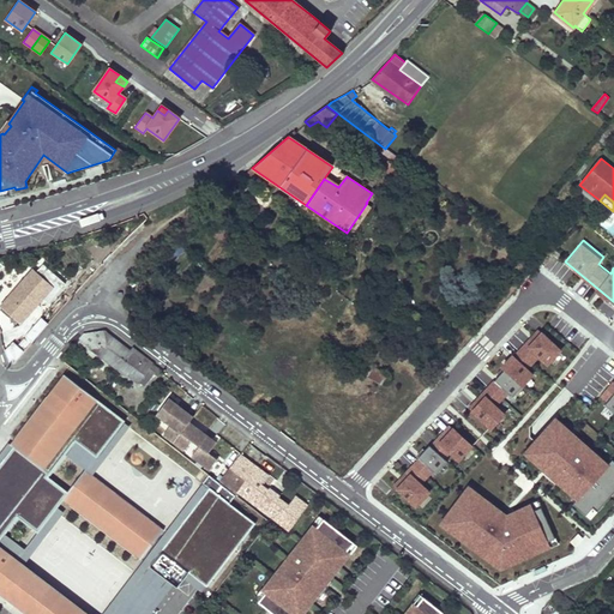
[(32,271),(1,306),(20,323),(52,288),(32,271)]
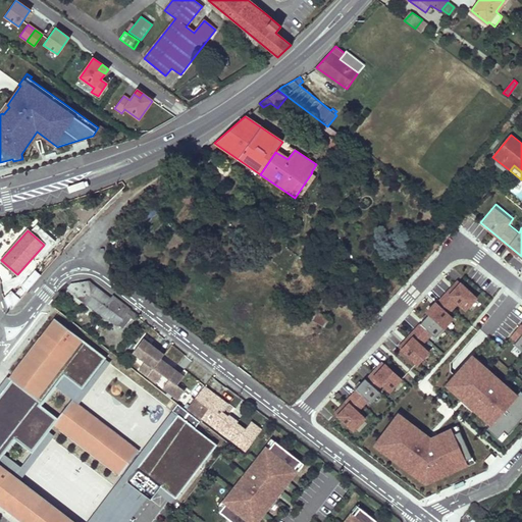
[(20,284),(28,291),(41,273),(34,267),(20,284)]
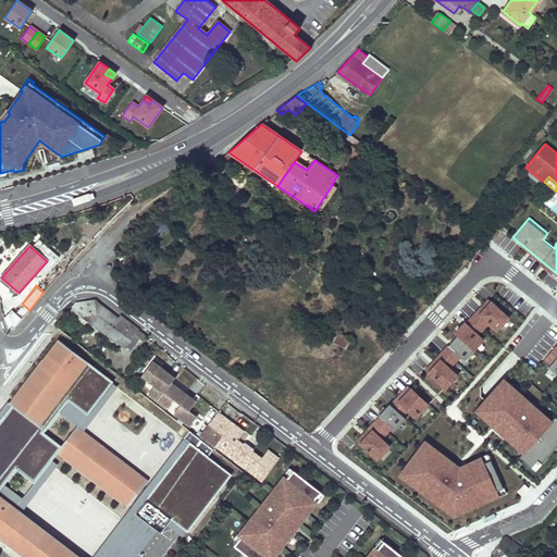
[(490,323),(497,331),(511,316),(491,296),(468,319),(482,332),(490,323)]
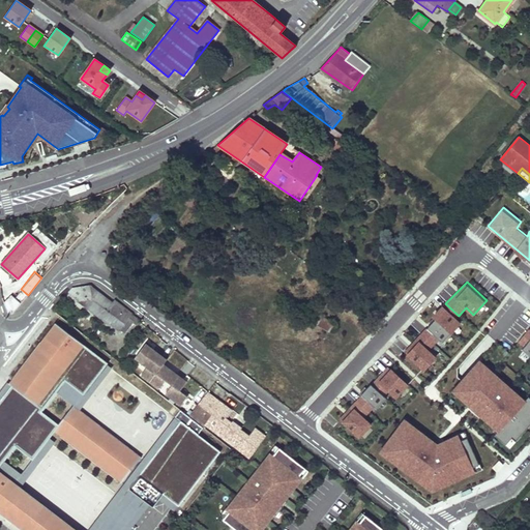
[(70,289),(67,293),(95,314),(106,298),(89,285),(70,289)]
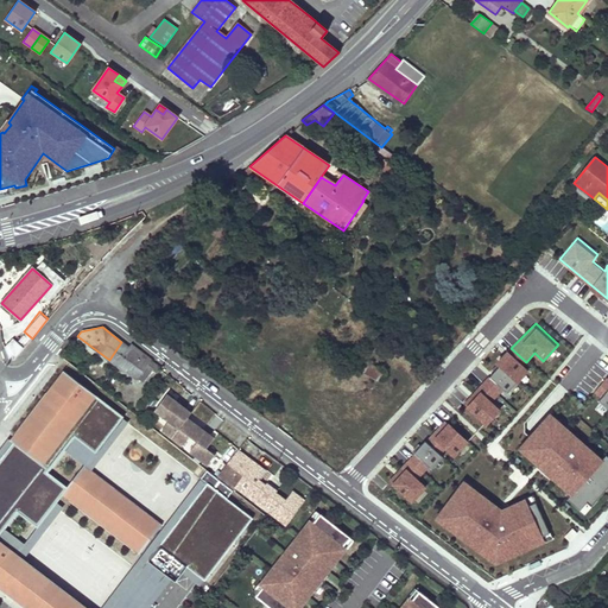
[(24,348),(12,339),(4,347),(8,360),(14,361),(24,348)]
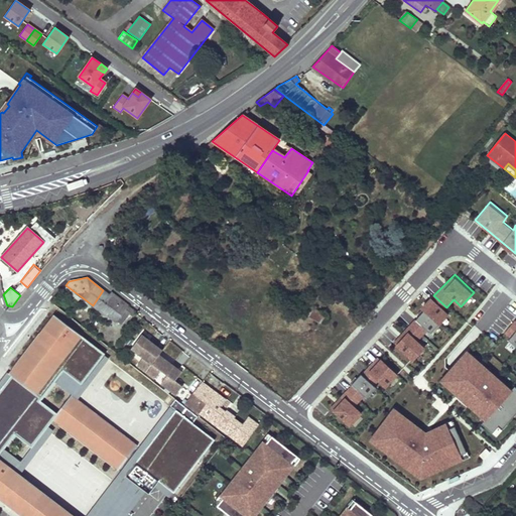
[(109,295),(103,290),(93,305),(108,316),(110,315),(121,325),(129,313),(133,316),(136,312),(127,306),(128,305),(111,292),(109,295)]
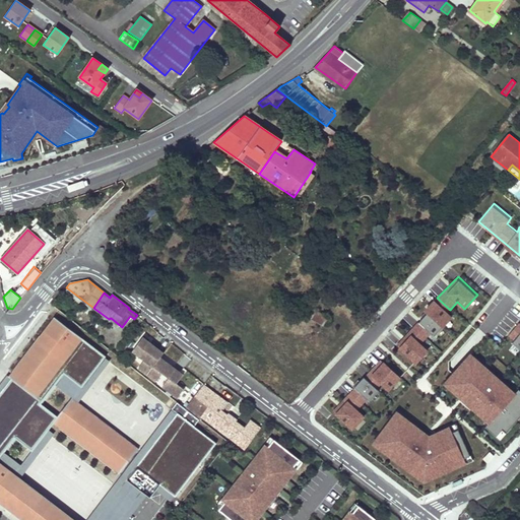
[(437,299),(395,343),(416,363),(430,348),(425,343),(453,314),(437,299)]
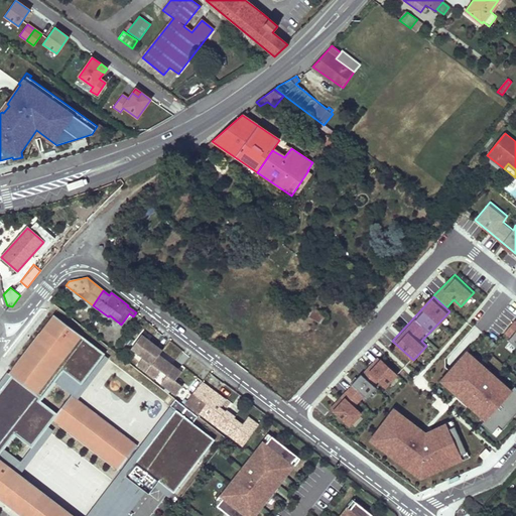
[(319,318),(319,307),(311,307),(311,318),(319,318)]
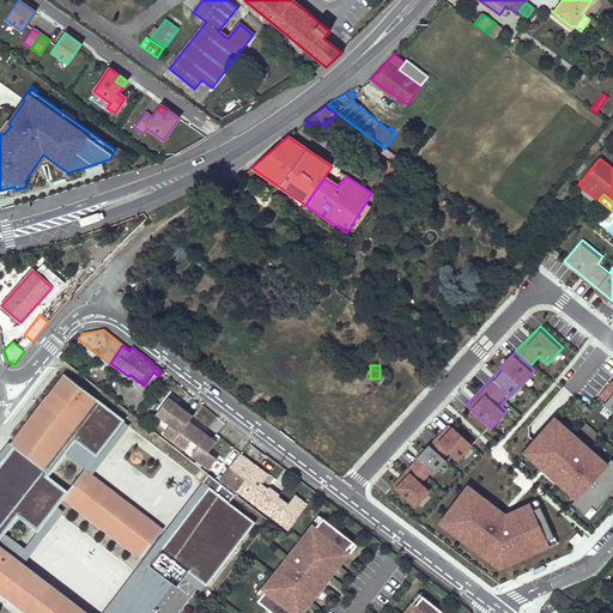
[(123,420),(62,374),(10,443),(13,445),(19,450),(12,460),(6,455),(0,461),(0,594),(24,612),(85,612),(0,547),(0,536),(16,516),(37,532),(62,499),(139,559),(163,529),(84,468),(67,491),(48,477),(74,441),(96,457),(123,420)]
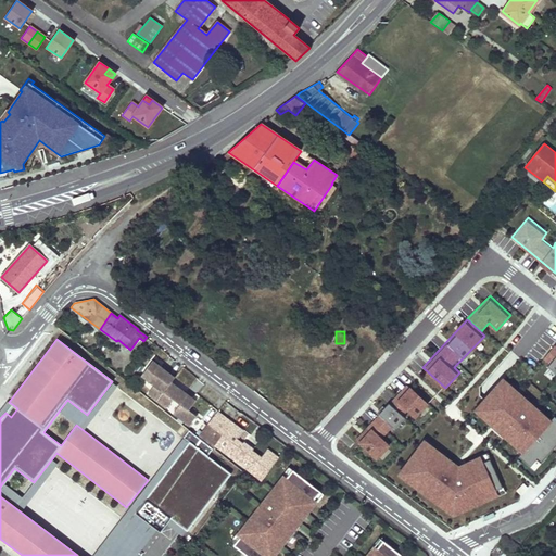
[(555,373),(555,342),(541,361),(555,373)]
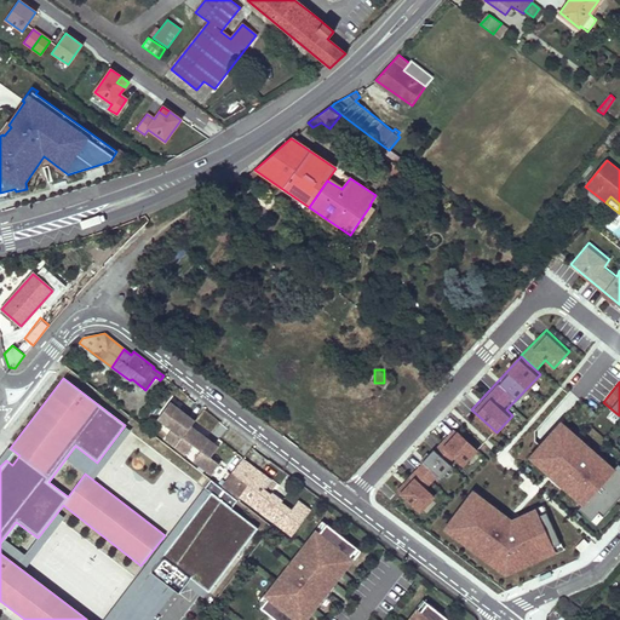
[(195,418),(170,400),(158,417),(172,426),(165,437),(188,452),(194,442),(202,448),(195,458),(214,471),(222,459),(213,453),(219,442),(191,423),(195,418)]
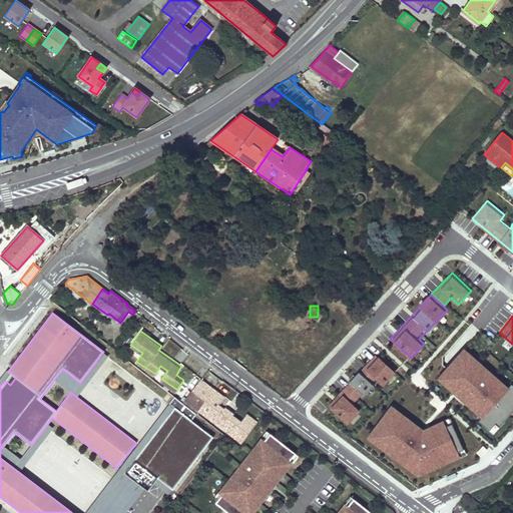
[(512,410),(512,385),(465,345),(436,378),(496,430),(512,410)]
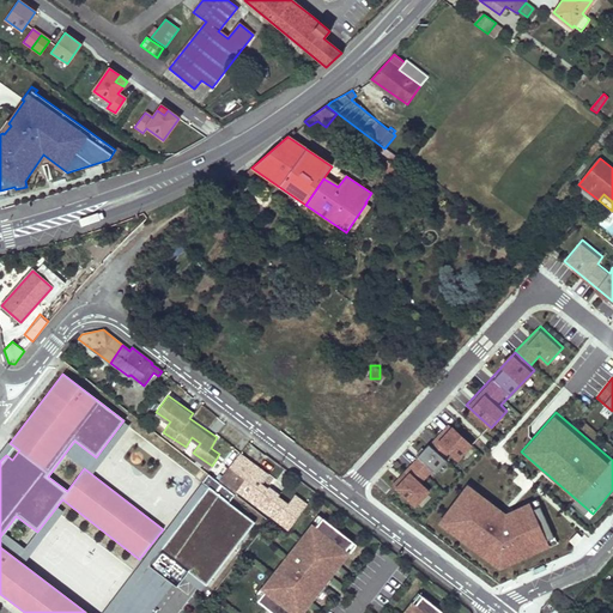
[(434,441),(461,460),(474,439),(448,420),(434,441)]
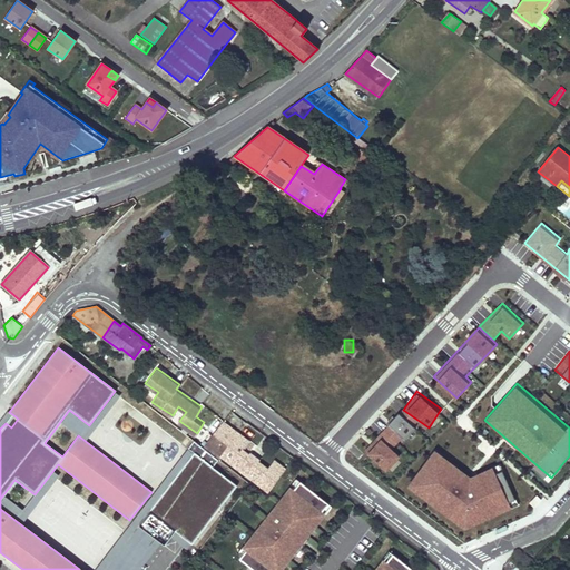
[(401,411),(364,449),(386,470),(402,454),(394,448),(415,425),(401,411)]
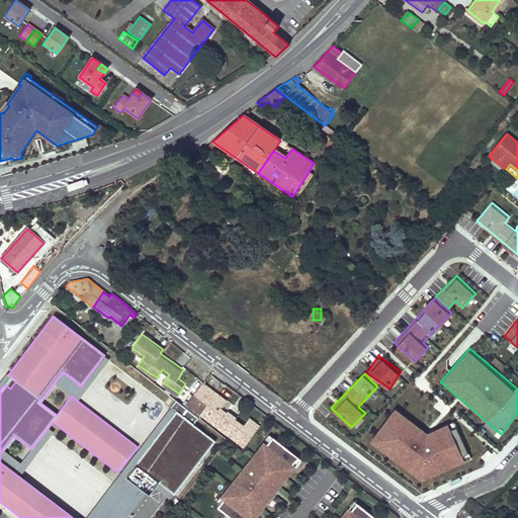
[(5,384),(10,389),(16,380),(11,376),(5,384)]
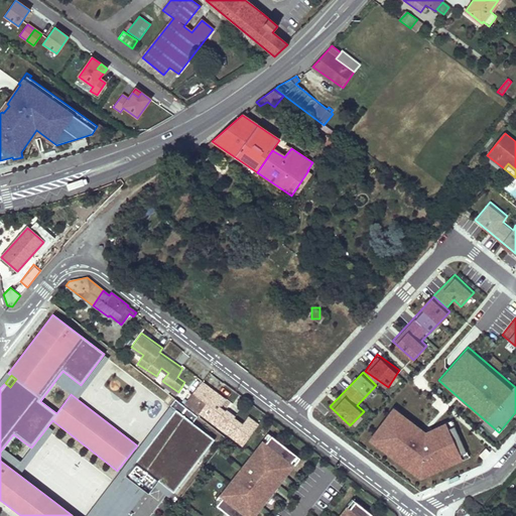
[(200,386),(186,403),(240,443),(247,434),(250,436),(259,423),(250,417),(244,425),(219,407),(225,398),(213,390),(210,394),(200,386)]
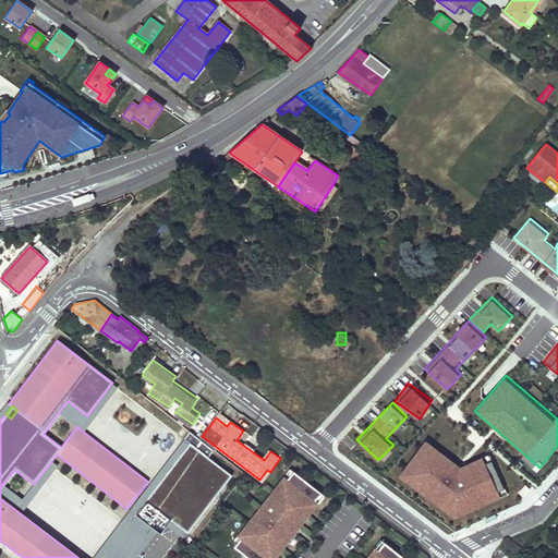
[(213,450),(189,432),(183,439),(189,444),(135,514),(157,532),(160,534),(171,520),(187,533),(231,475),(207,458),(213,450)]
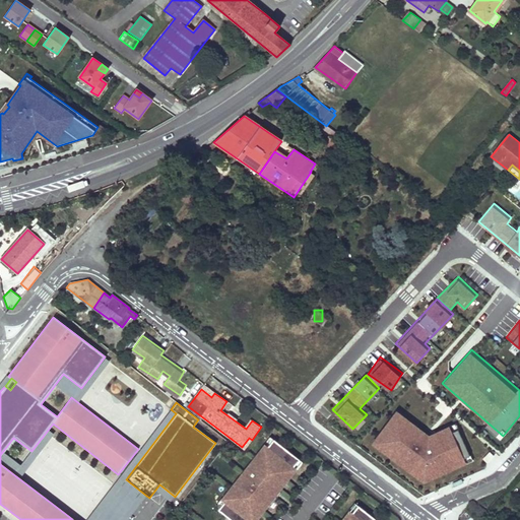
[(396,407),(371,443),(424,481),(472,461),(456,421),(431,432),(396,407)]
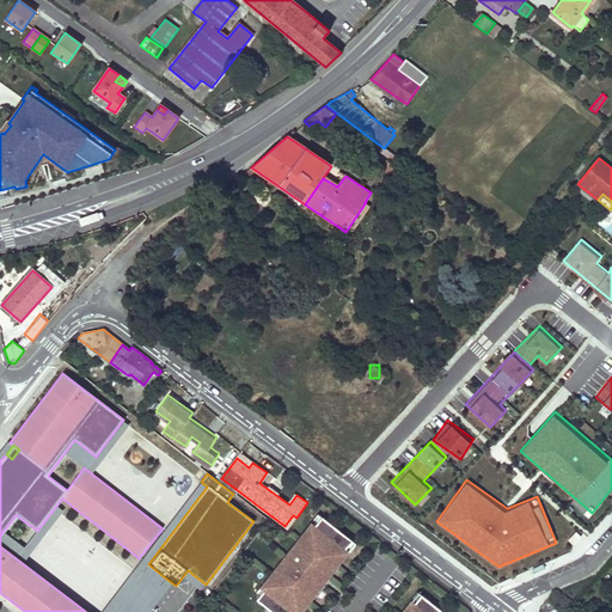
[(207,487),(201,482),(101,611),(150,611),(172,583),(148,564),(207,487)]
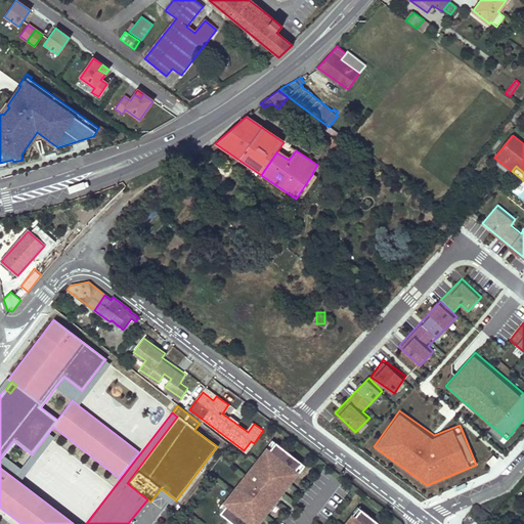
[(269,451),(276,443),(273,441),(267,449),(269,451)]
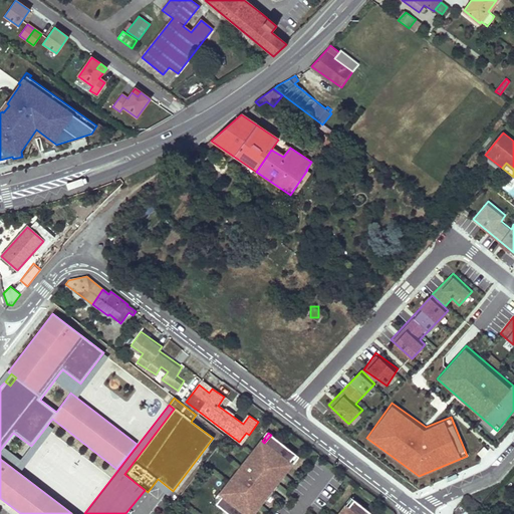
[(275,487),(292,465),(290,463),(296,455),(271,435),(264,443),(262,441),(245,462),(251,466),(247,471),(241,467),(233,476),(239,481),(235,486),(230,481),(220,494),(222,495),(216,503),(228,512),(230,513),(253,513),(266,498),(263,497),(273,485),(275,487)]
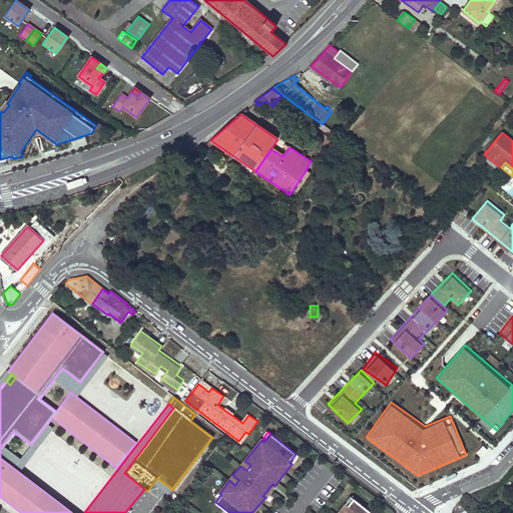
[(292,464),(298,456),(296,454),(290,462),(292,464)]
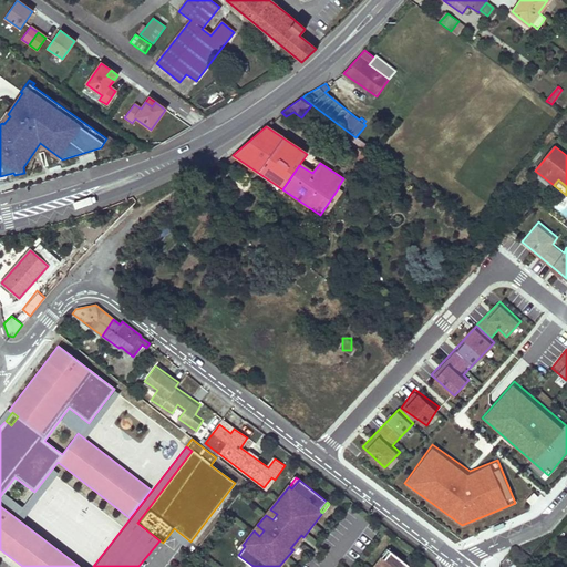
[(272,519),(277,514),(270,509),(266,515),(272,519)]
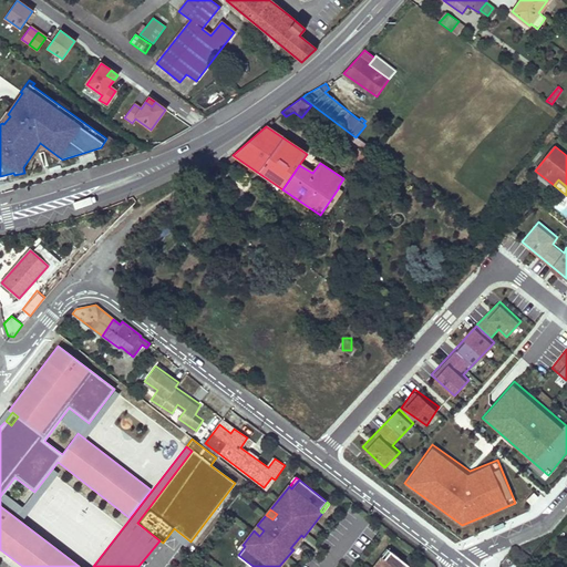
[(259,536),(264,531),(257,525),(254,531),(259,536)]
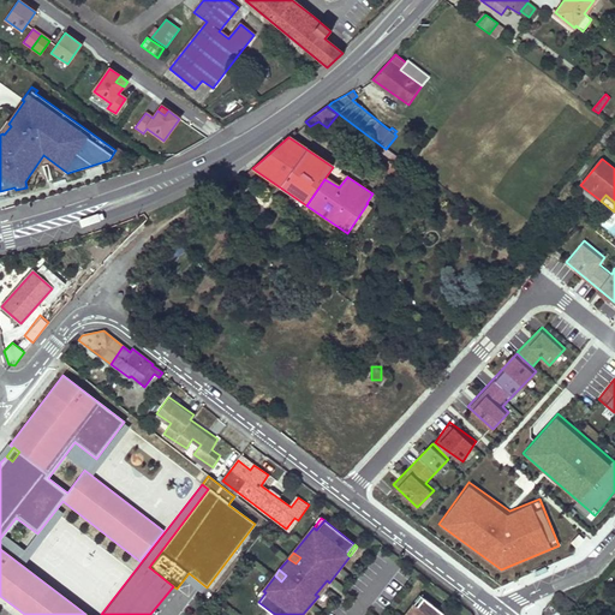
[(258,602),(266,592),(263,591),(256,599),(258,602)]
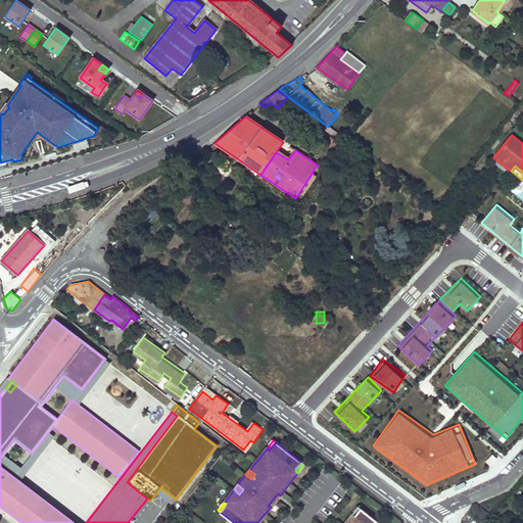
[(353,517),(361,510),(358,508),(351,516),(353,517)]
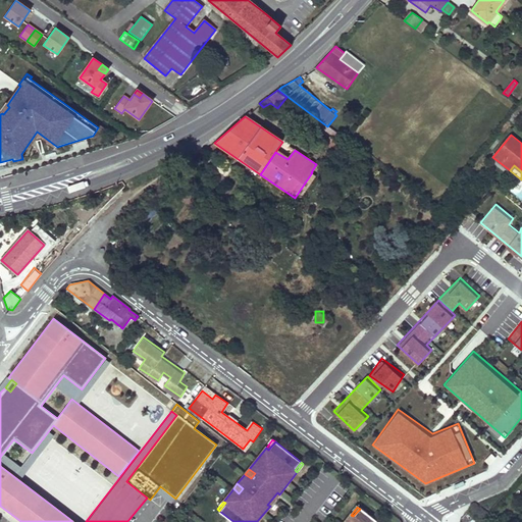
[(376,521),(360,509),(353,516),(351,515),(344,521),(376,521)]
